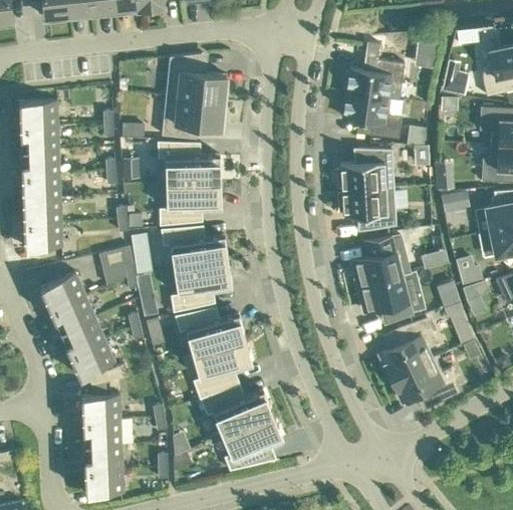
[(0,0),(0,27),(8,27),(7,23),(12,23),(9,0),(0,0)]
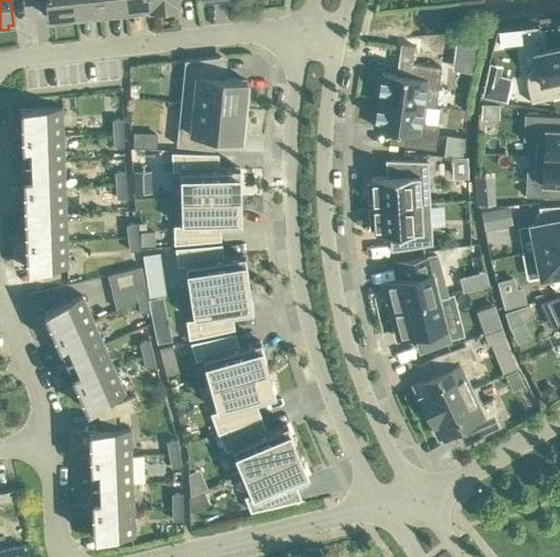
[(73,0),(46,0),(48,21),(54,20),(54,24),(72,23),(71,19),(76,18),(73,0)]
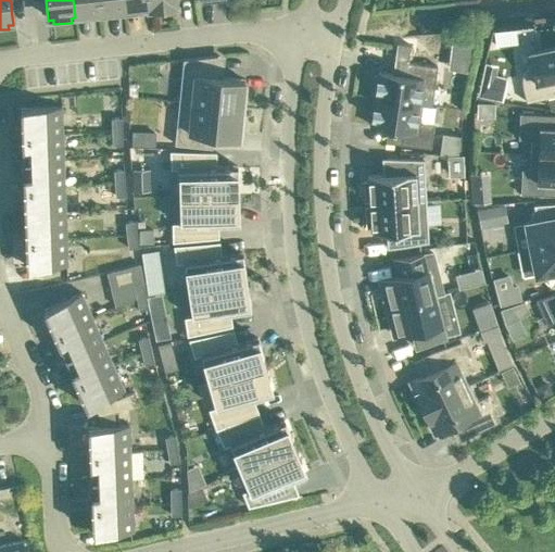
[(98,0),(73,0),(75,17),(100,15),(98,0)]
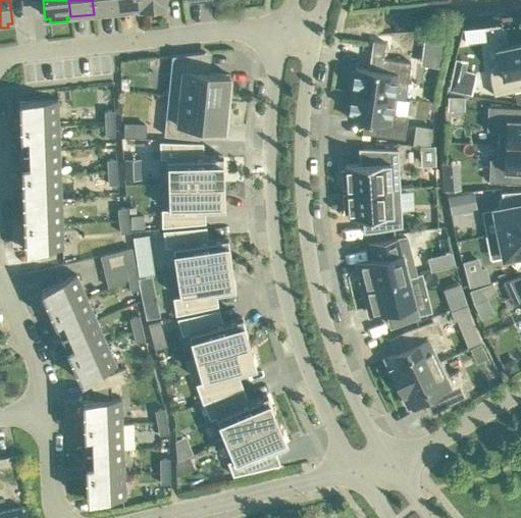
[(115,0),(92,0),(94,14),(117,11),(115,0)]
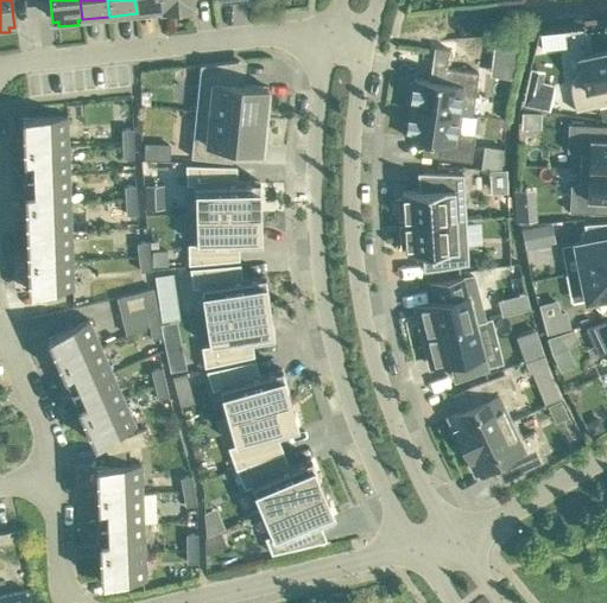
[(134,0),(137,13),(163,11),(163,12),(164,12),(162,0),(134,0)]
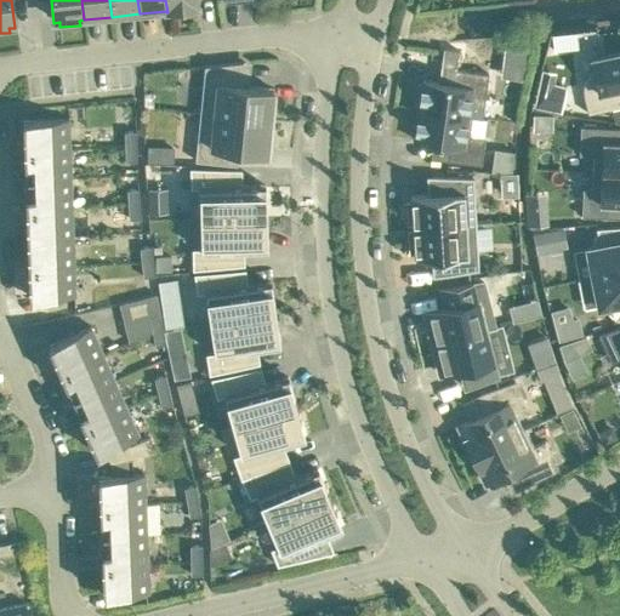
[(165,0),(168,12),(172,12),(172,16),(192,15),(192,10),(198,9),(195,0),(165,0)]
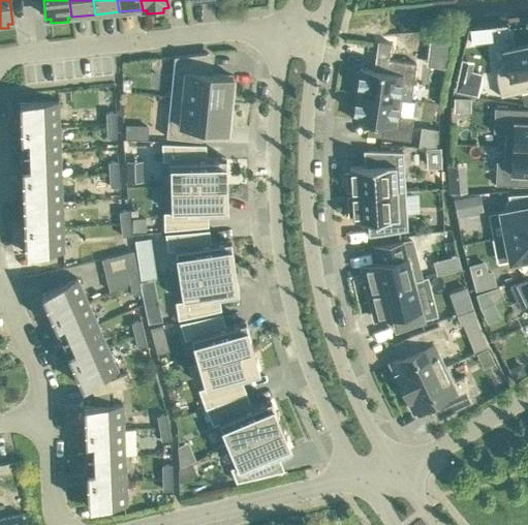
[(379,43),(377,60),(389,62),(391,45),(379,43)]
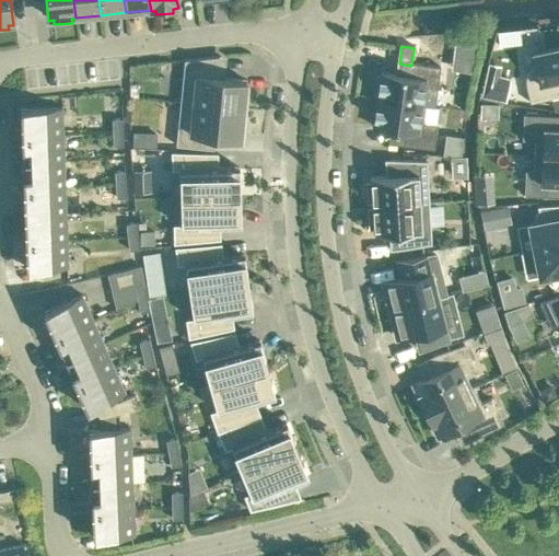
[(558,49),(533,56),(536,70),(534,71),(531,73),(526,81),(526,83),(526,87),(530,105),(558,99),(558,81),(558,49)]
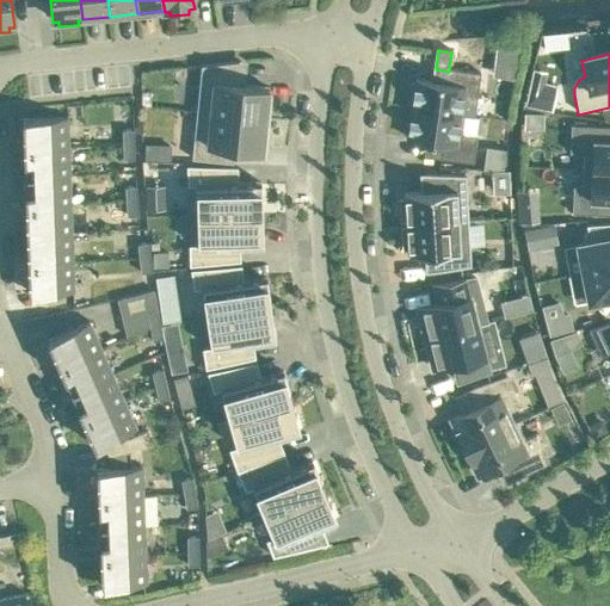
[(239,65),(201,68),(197,115),(265,122),(269,91),(240,87),(236,84),(239,65)]
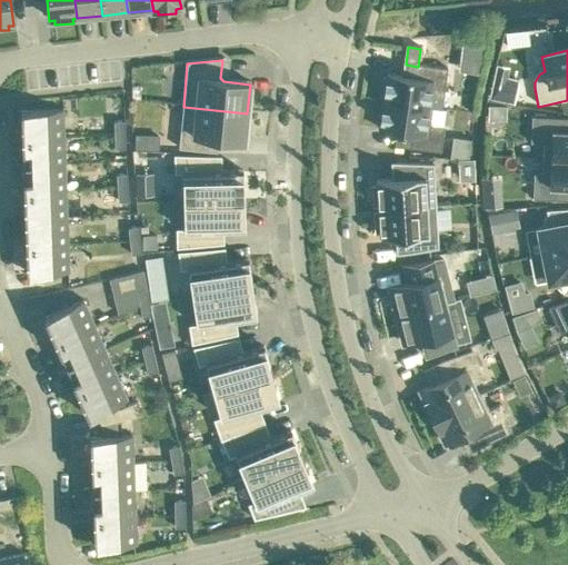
[(444,96),(448,70),(421,67),(419,80),(388,76),(384,105),(432,110),(435,93),(444,96)]
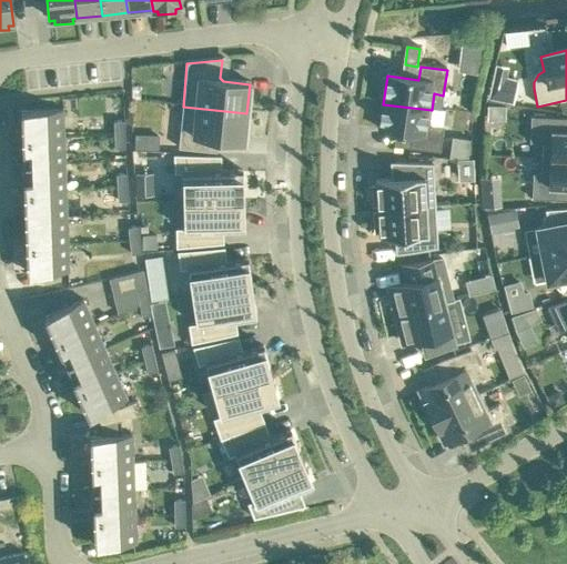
[(494,78),(488,101),(493,101),(506,104),(514,106),(518,82),(494,78)]
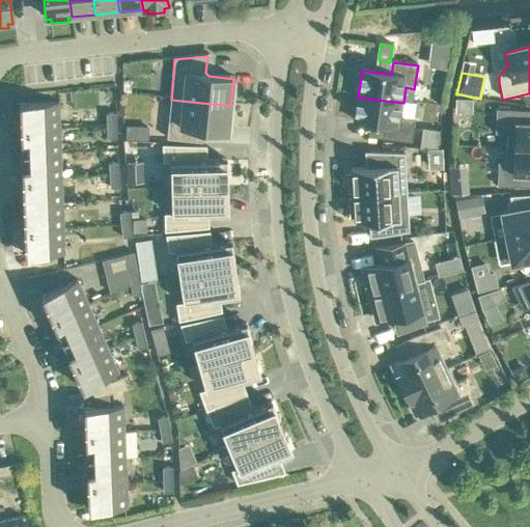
[(358,98),(355,123),(384,127),(383,140),(411,144),(414,120),(401,119),(403,103),(358,98)]
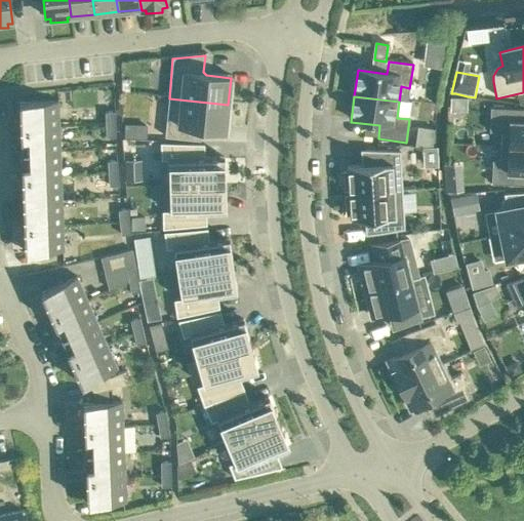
[(228,105),(169,98),(165,138),(193,142),(195,128),(226,131),(228,105)]
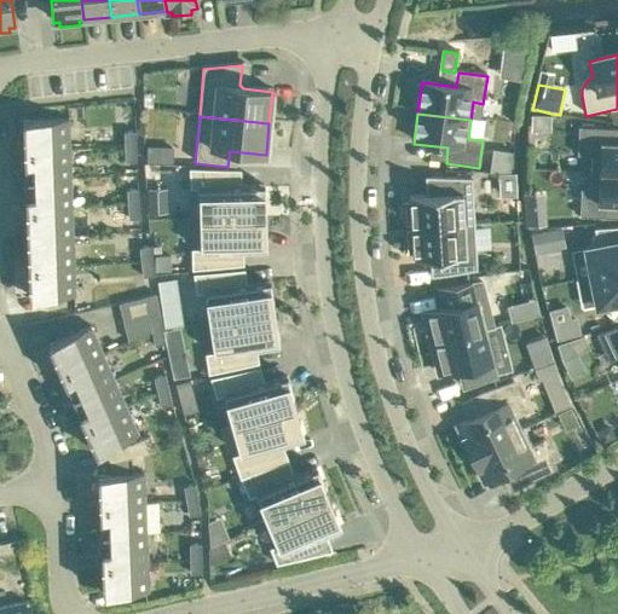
[(22,122),(23,154),(69,151),(68,121),(23,123),(23,122),(22,122)]
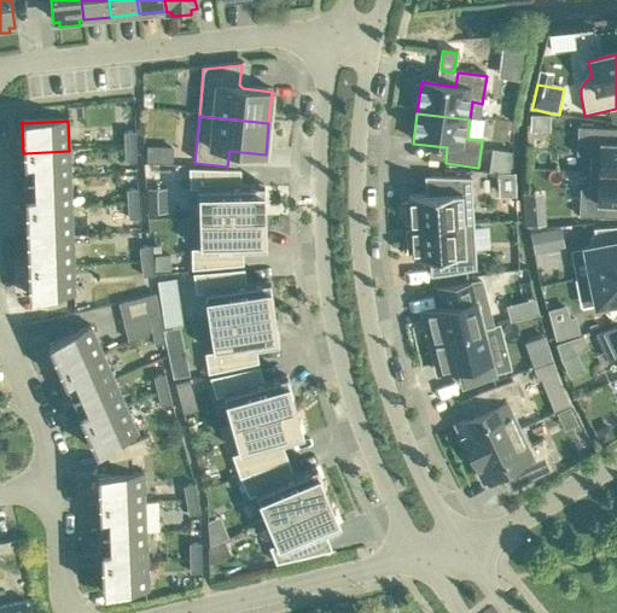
[(591,158),(591,174),(616,175),(616,145),(616,130),(577,129),(576,157),(591,158)]
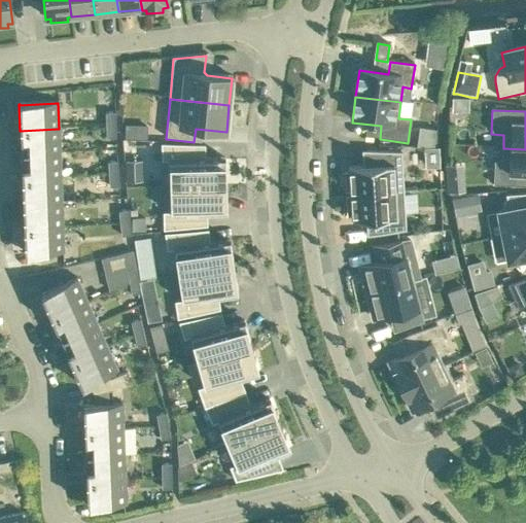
[(106,114),(106,127),(116,127),(115,114),(106,114)]
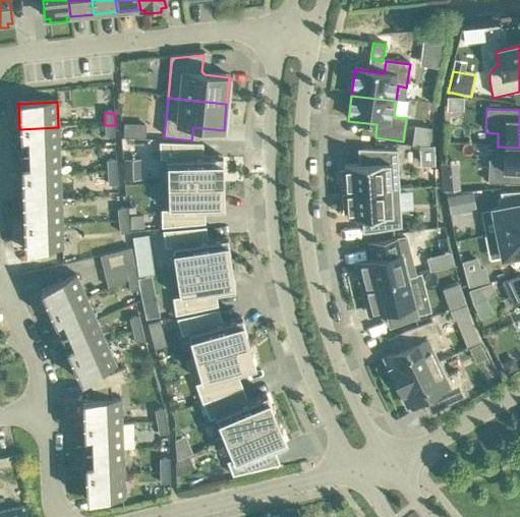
[(148,133),(147,121),(126,122),(126,134),(148,133)]
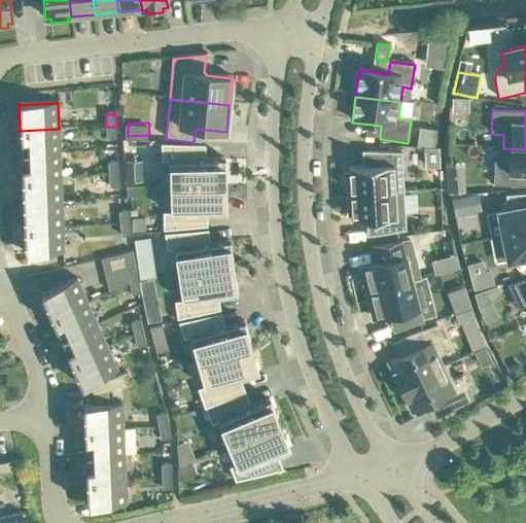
[(116,127),(106,127),(106,139),(116,139),(116,127)]
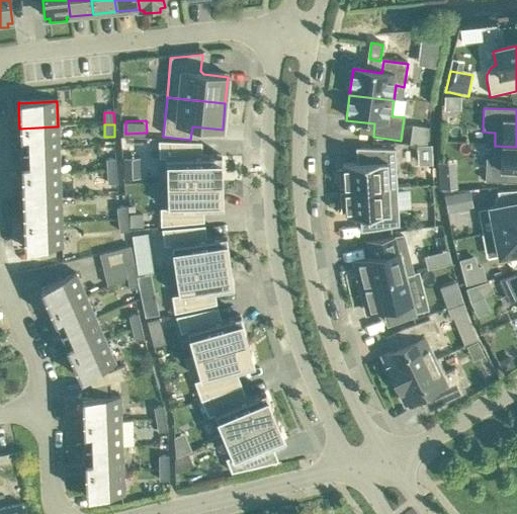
[(19,129),(20,153),(59,151),(58,126),(19,129)]
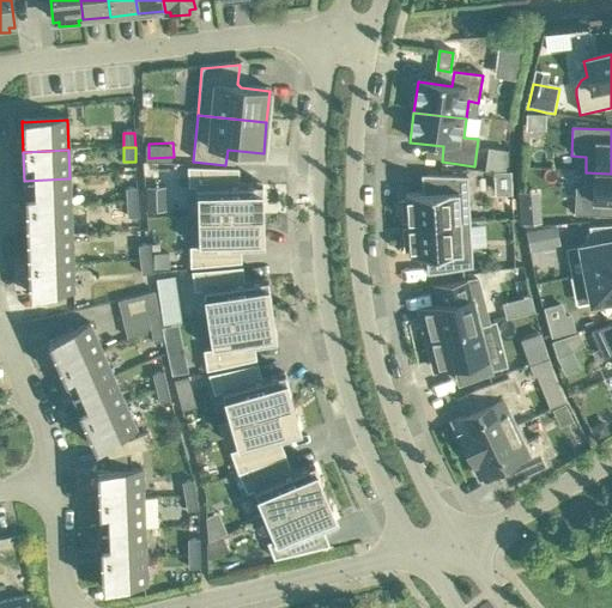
[(504,172),(508,153),(489,151),(485,172),(504,172)]
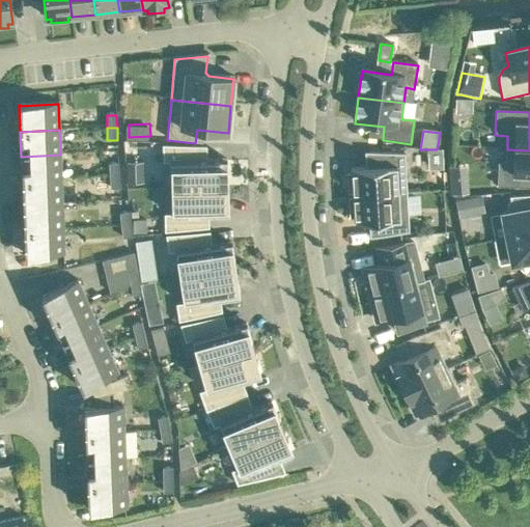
[(198,147),(163,146),(163,164),(170,164),(171,190),(228,188),(227,161),(198,162),(198,147)]
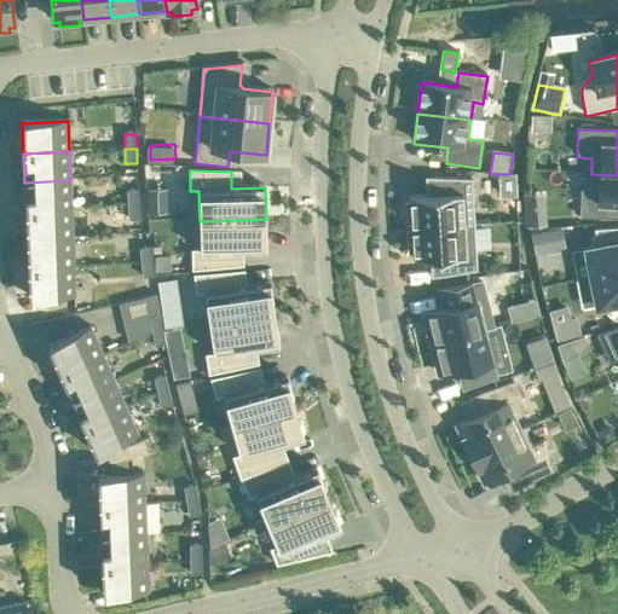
[(617,175),(591,174),(590,191),(581,190),(579,219),(613,220),(614,206),(617,206),(617,175)]
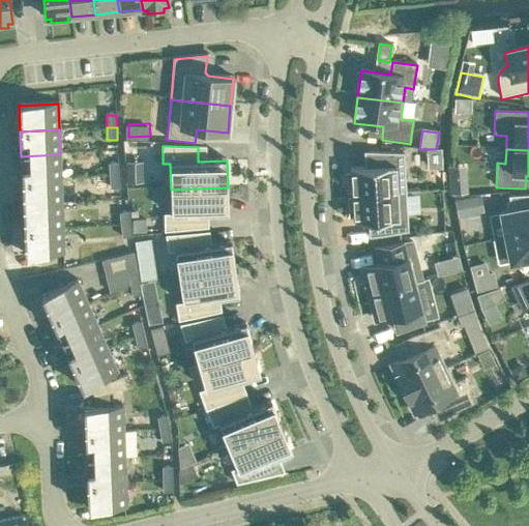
[(406,194),(404,154),(369,153),(370,169),(351,170),(351,175),(347,176),(348,194),(352,194),(353,197),(406,194)]
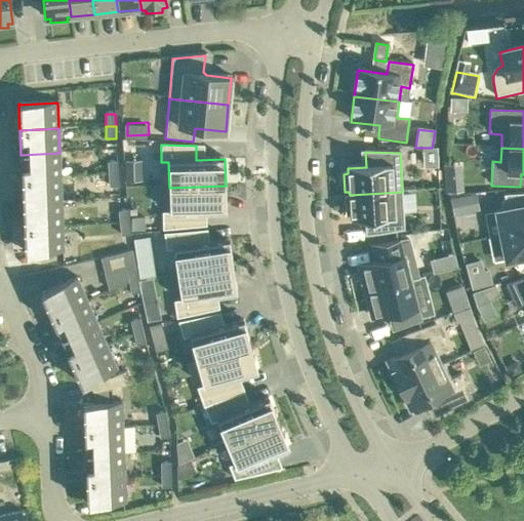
[(21,155),(22,179),(61,177),(59,153),(21,155)]
